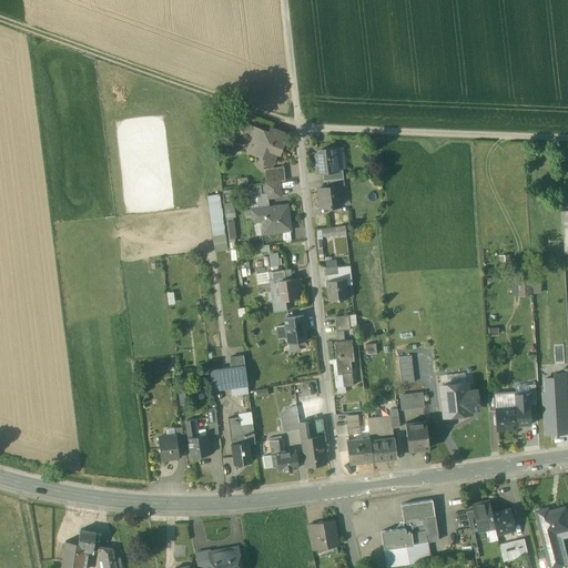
[(270,134),(256,130),(253,141),(257,143),(254,153),(262,155),(260,161),(271,164),(275,152),(279,153),(282,142),(280,141),(282,133),(271,130),(270,134)]
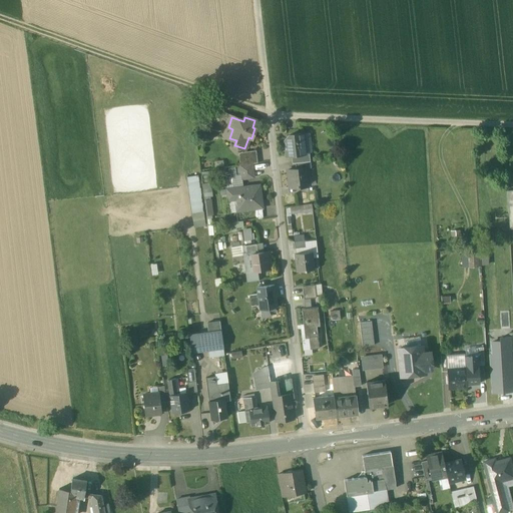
[(303,133),(290,135),(285,141),(286,156),(292,156),(306,154),(306,153),(303,133)]
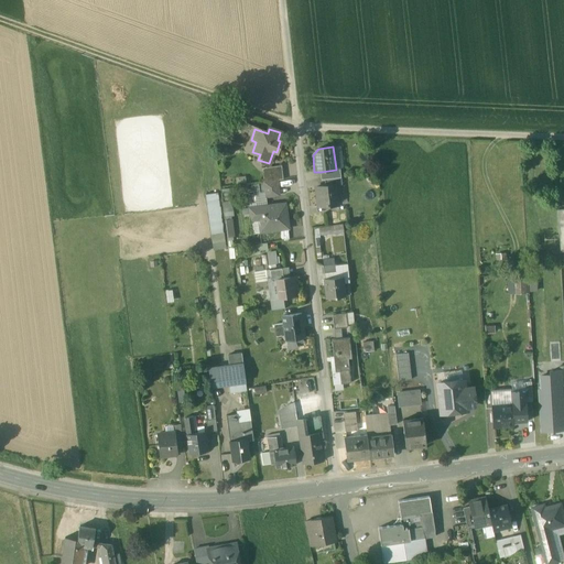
[(281,165),(268,167),(268,174),(262,174),(263,182),(277,181),(283,180),(281,165)]
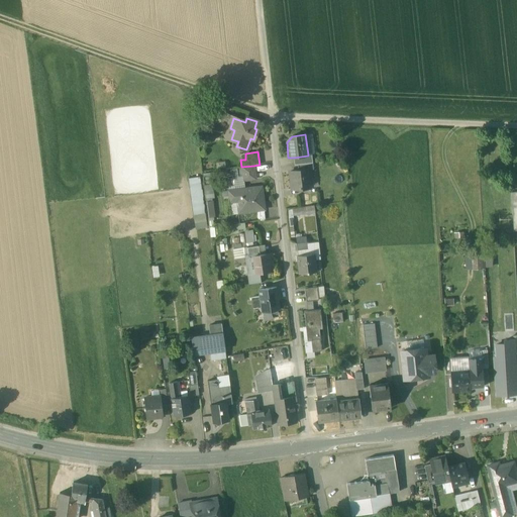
[(308,156),(294,158),(294,166),(297,165),(312,163),(311,154),(308,154),(308,156)]
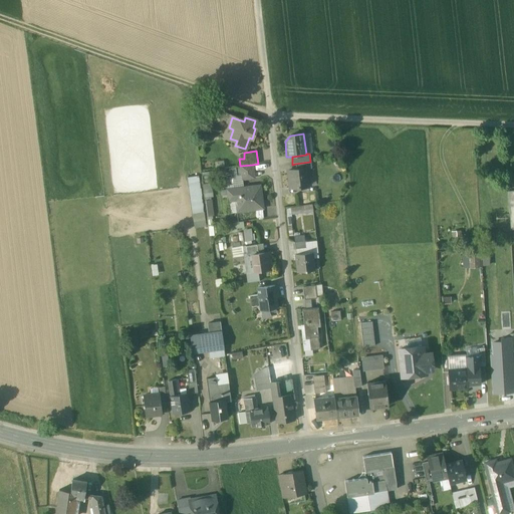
[(252,165),(240,166),(242,180),(254,178),(252,165)]
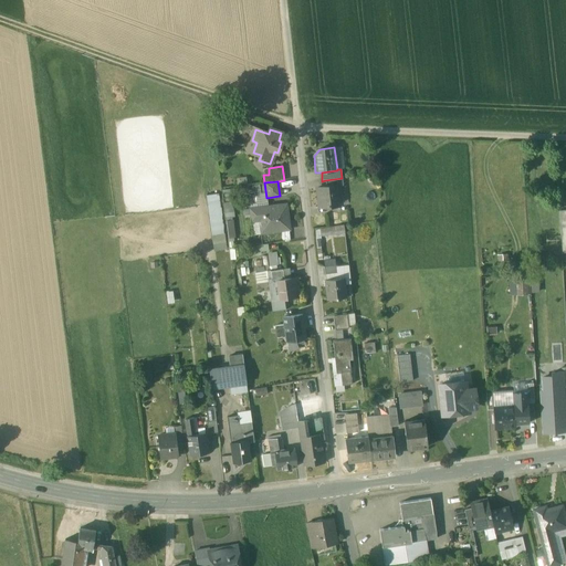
[(326,187),(317,188),(320,208),(337,206),(336,198),(341,198),(339,186),(326,187)]
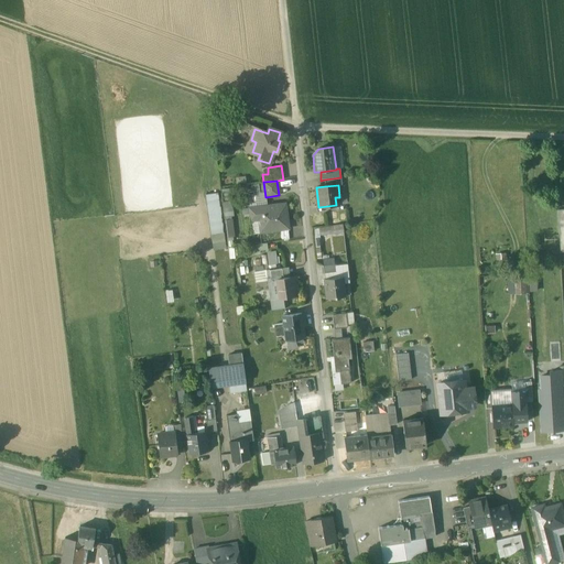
[(217,204),(207,205),(210,231),(220,229),(217,204)]
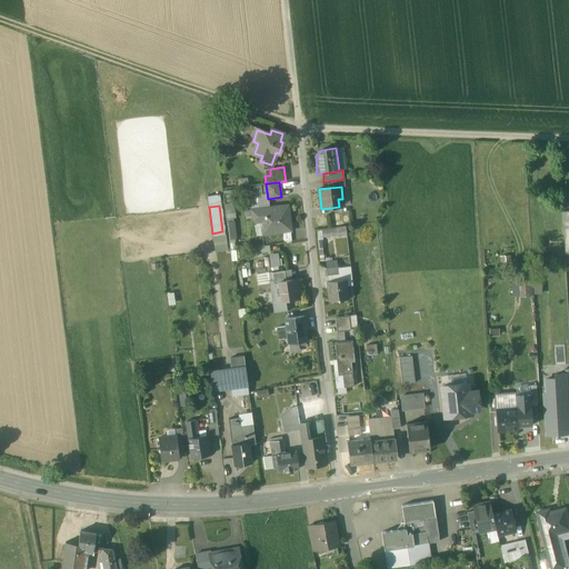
[(283,207),(251,211),(253,223),(266,222),(267,236),(292,232),(290,218),(285,219),(283,207)]
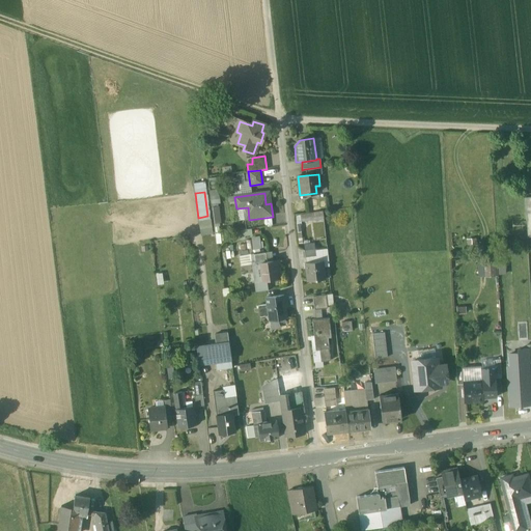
[(212,206),(216,226),(222,225),(218,205),(212,206)]
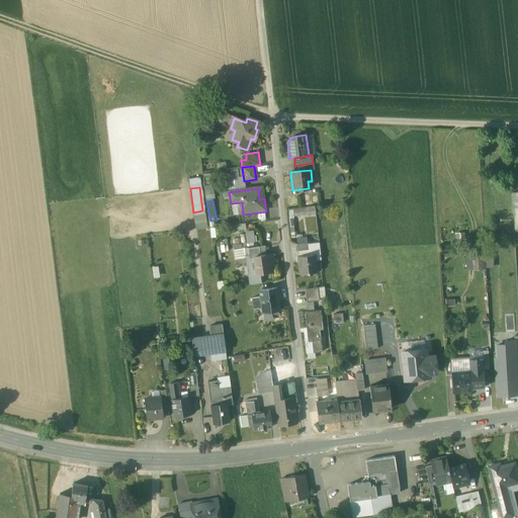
[(293,211),(293,218),(316,213),(315,207),(308,208),(293,211)]
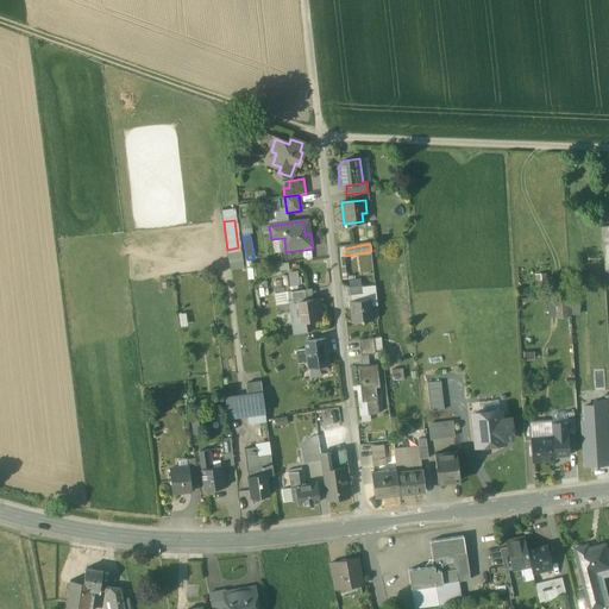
[(299,270),(288,271),(290,286),(300,284),(299,270)]
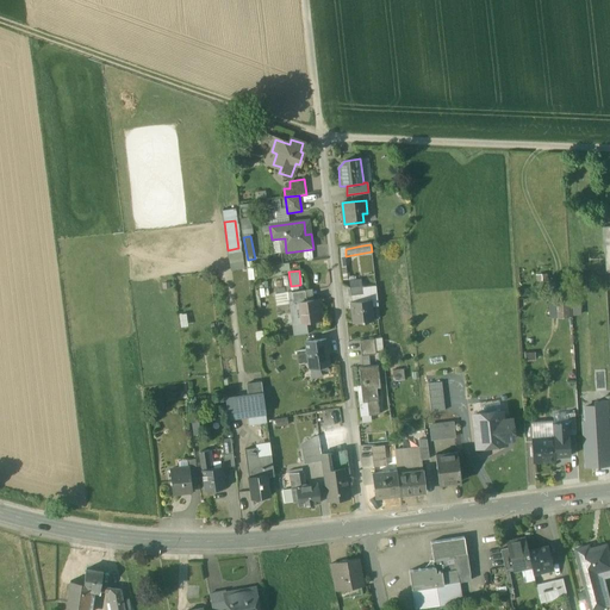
[(362,287),(349,288),(350,297),(352,297),(363,296),(362,288),(362,287)]
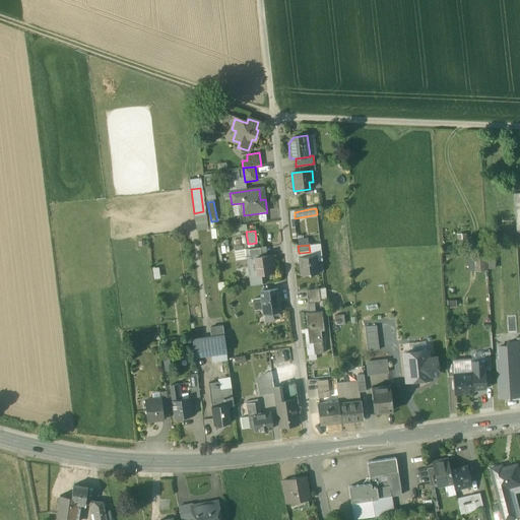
[(321,245),(309,246),(310,252),(300,253),(300,258),(316,256),(317,262),(323,262),(321,245)]
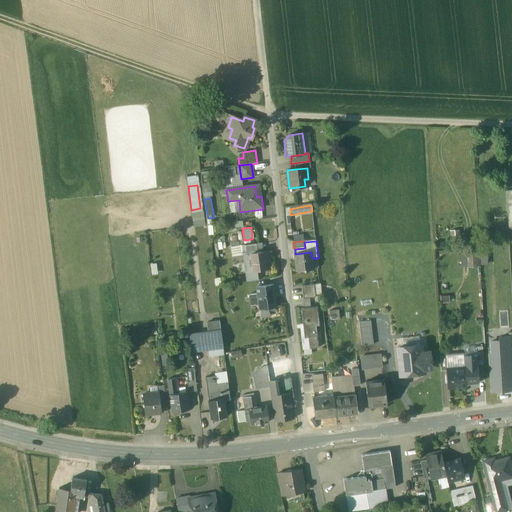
[(256,245),(245,246),(246,252),(246,253),(251,252),(257,252),(256,245)]
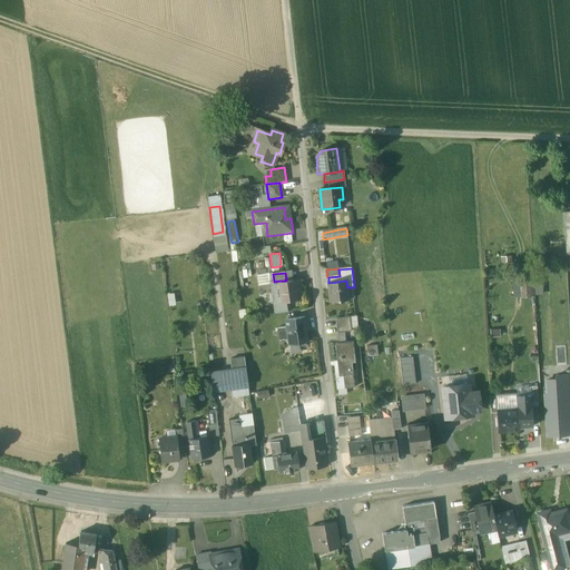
[(283,302),(279,281),(274,282),(274,281),(271,282),(274,304),(283,302)]
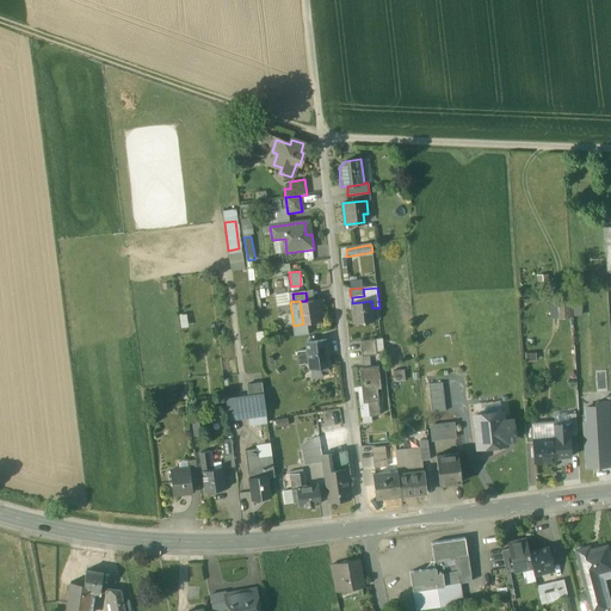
[(307,301),(300,301),(303,323),(307,323),(323,321),(322,310),(316,310),(315,301),(307,302),(307,301)]
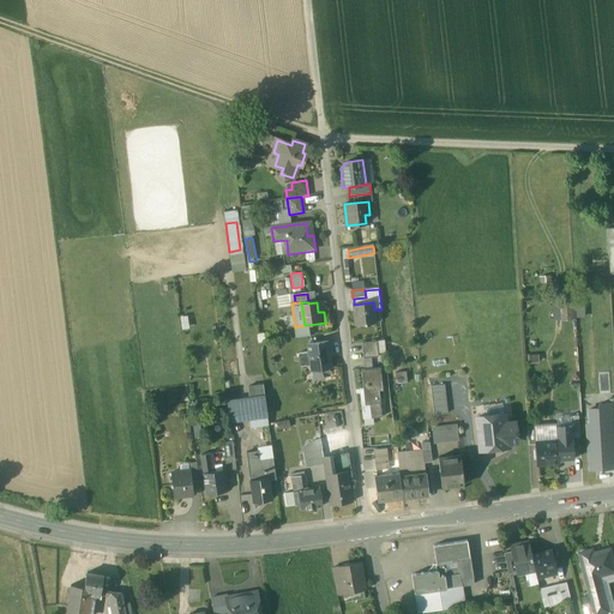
[(354,305),(356,326),(375,324),(374,309),(373,302),(354,305)]
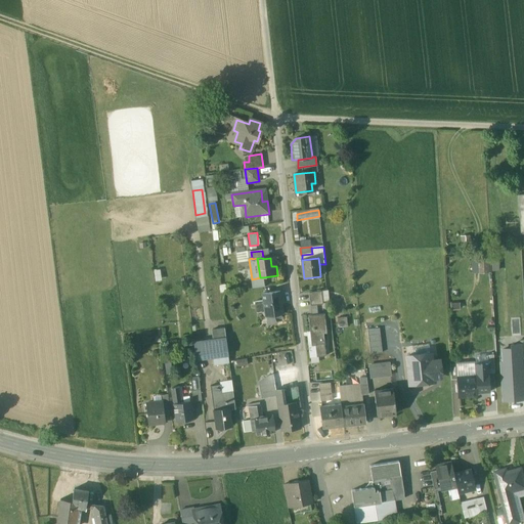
[(260,277),(252,279),(253,289),(265,287),(263,277),(260,277)]
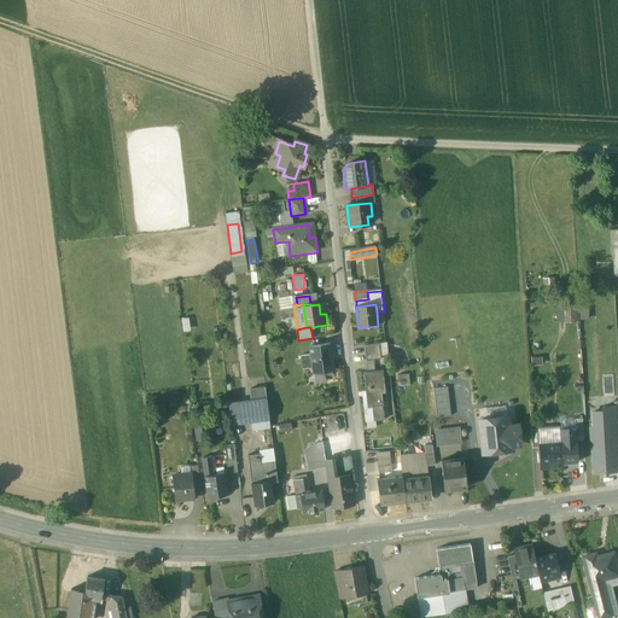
[(380,345),(366,347),(367,362),(382,361),(380,345)]
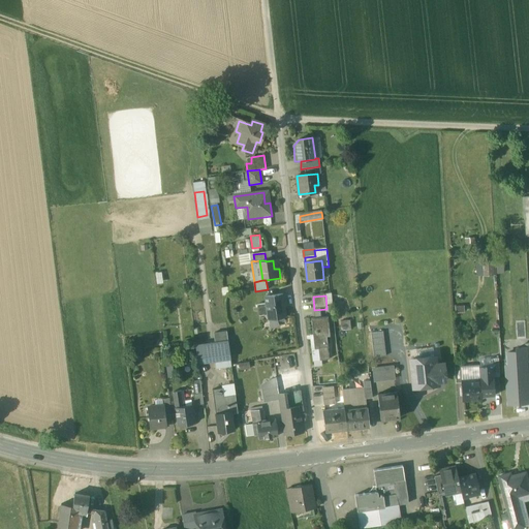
[(274,303),(267,304),(269,315),(269,320),(277,319),(278,321),(284,322),(284,318),(285,318),(283,302),(274,303)]
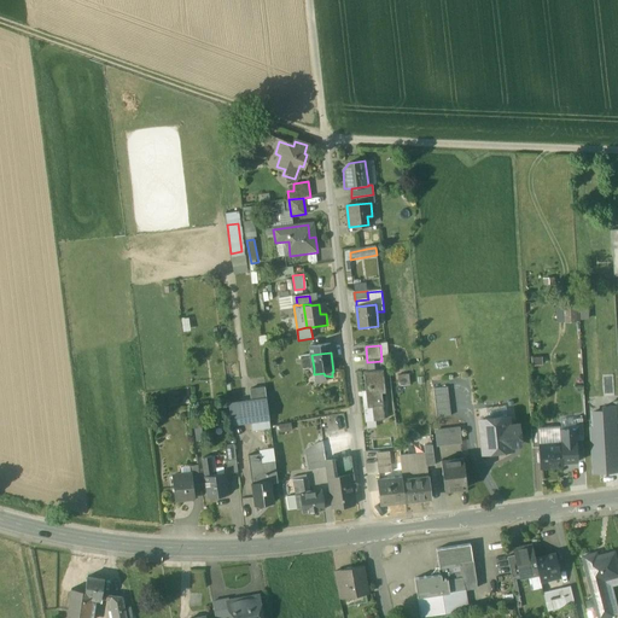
[(312,355),(302,356),(303,369),(314,368),(312,355)]
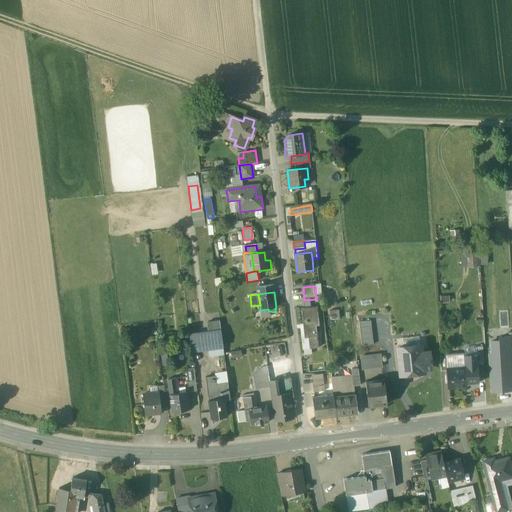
[(319,349),(317,327),(320,327),(317,308),(302,309),(305,336),(302,336),(304,350),(319,349)]
